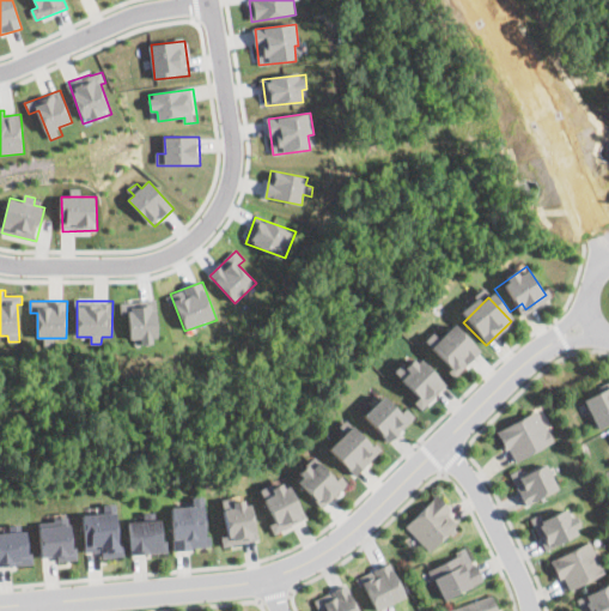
[(132,345),(158,345),(157,301),(121,302),(122,314),(131,314),(132,345)]
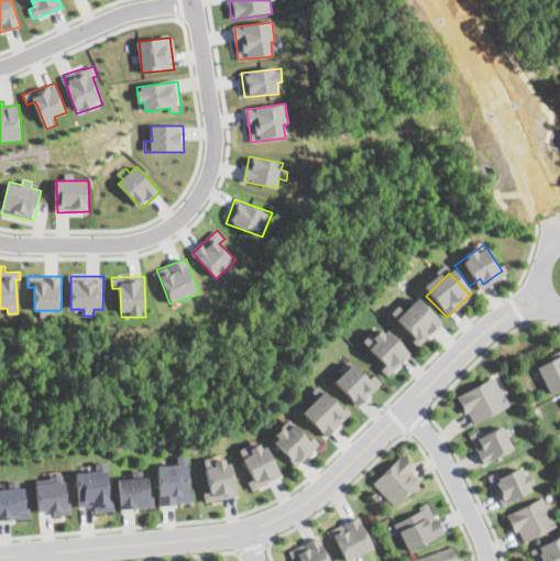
[(394,322),(417,348),(445,323),(421,297),(394,322)]
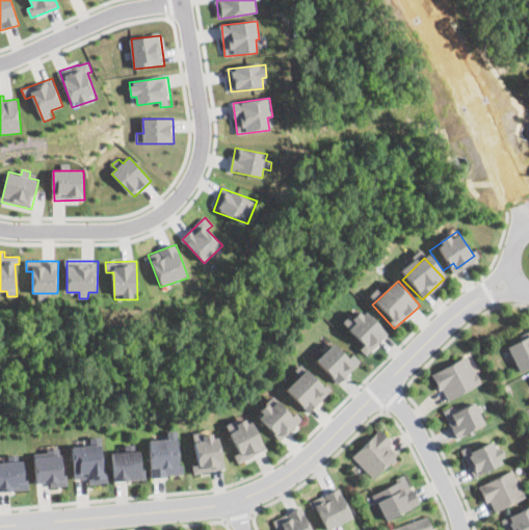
[(389,337),(362,309),(343,326),(370,354),(389,337)]
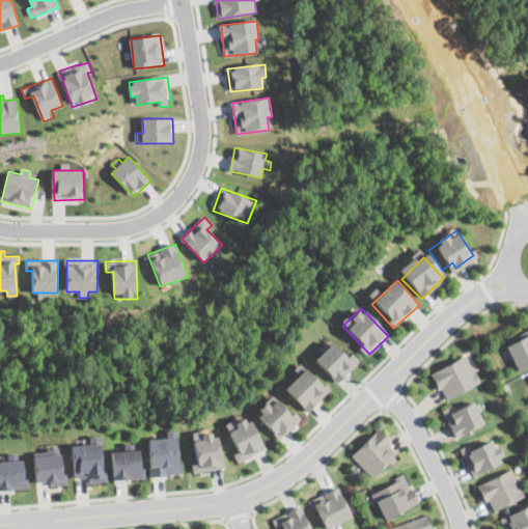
[(521,373),(527,369),(527,334),(506,346),(521,373)]
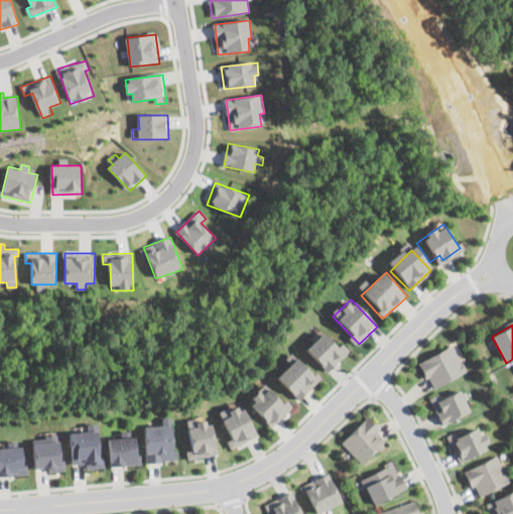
[(330,373),(348,355),(326,333),(307,351),(330,373)]
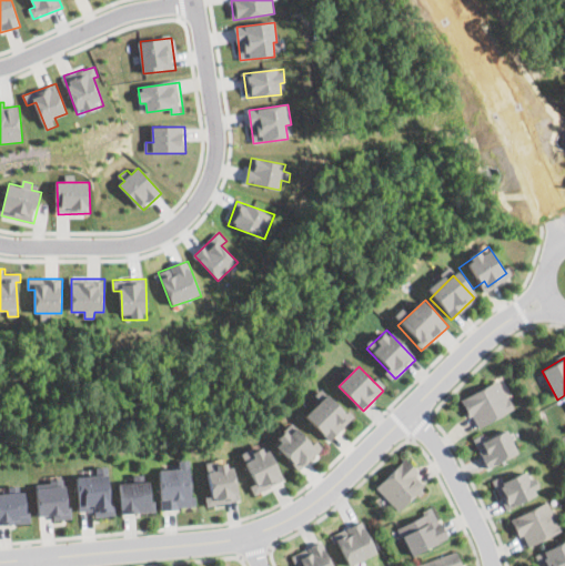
[(478,432),(515,411),(500,383),(463,404),(478,432)]
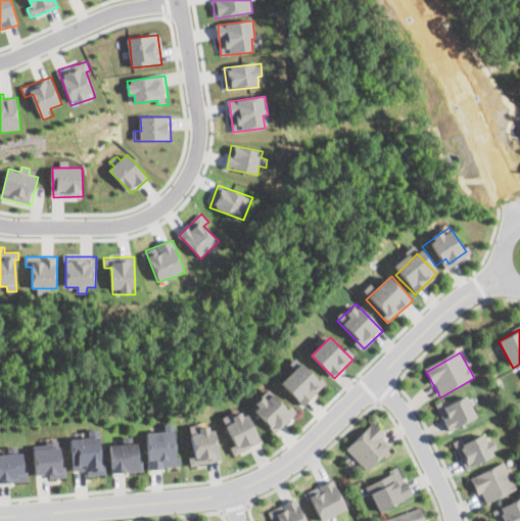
[(305,408),(326,387),(300,363),(280,383),(305,408)]
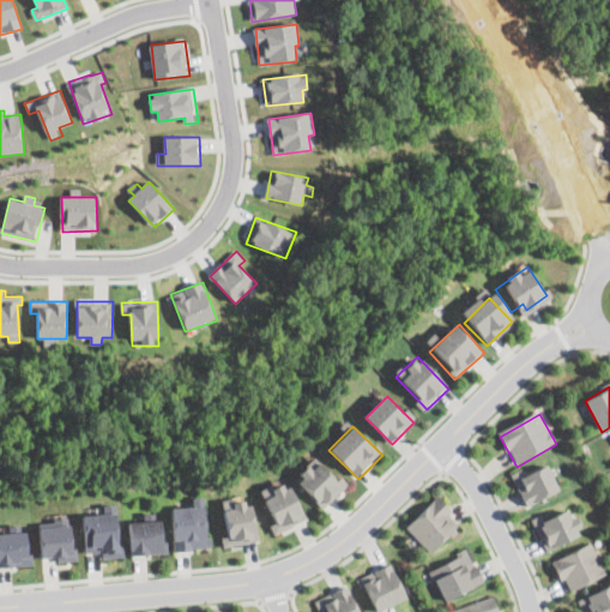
[(346,490),(315,459),(295,479),(326,510),(346,490)]
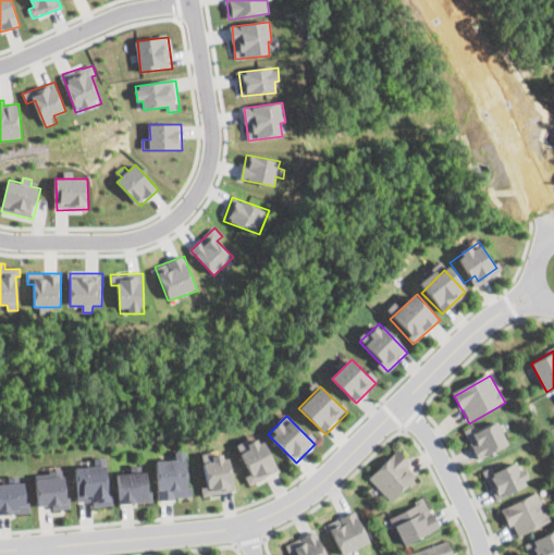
[(480,461),(511,447),(500,422),(468,436),(480,461)]
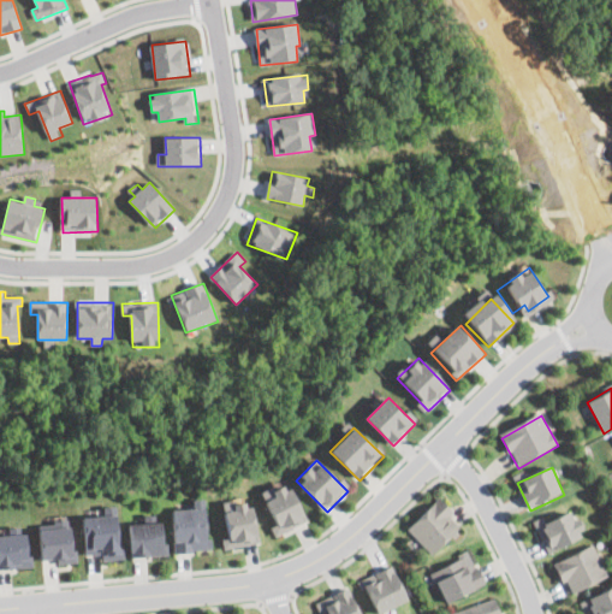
[(262,494),(279,536),(308,524),(290,482),(262,494)]
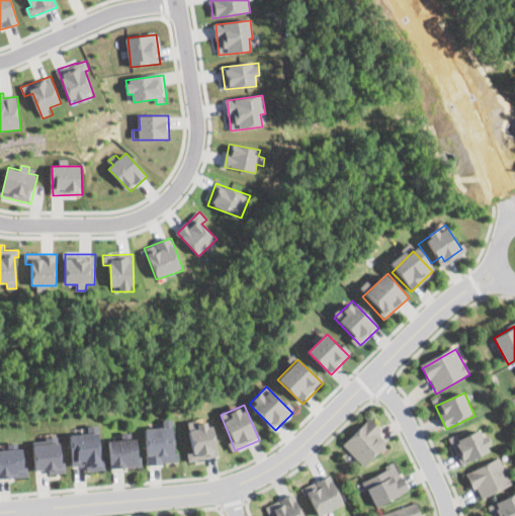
[(212,421),(188,424),(192,460),(218,456),(212,421)]
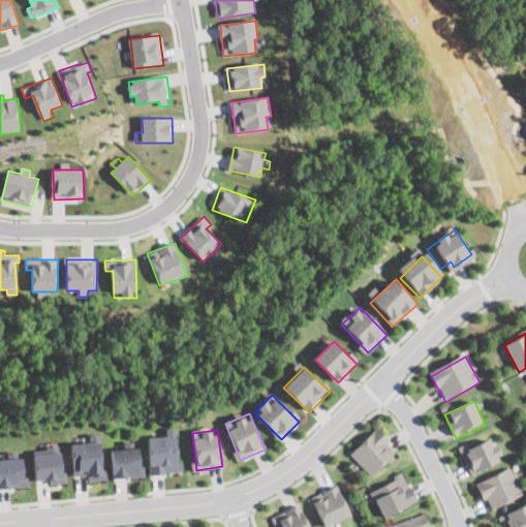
[(388,446),(392,443),(379,430),(351,457),(372,478),(397,456),(388,446)]
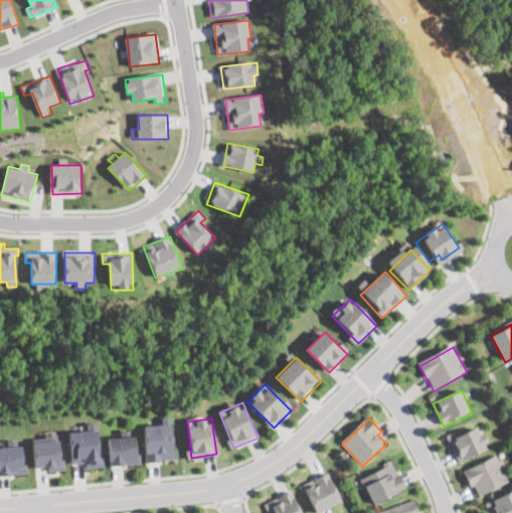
[(105,457),(106,468),(88,469),(87,464),(72,465),(70,434),(89,432),(88,424),(98,423),(101,457),(105,457)]
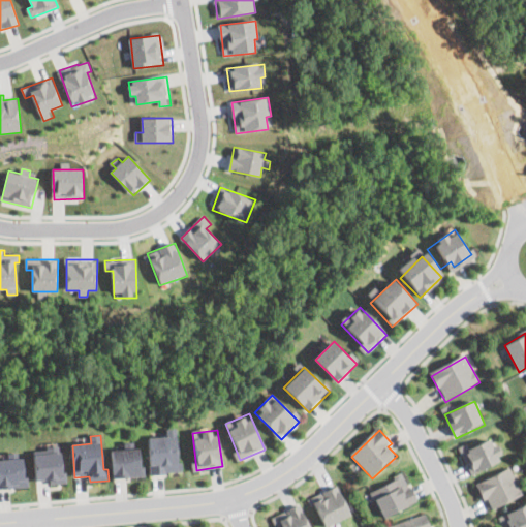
[(149,439),(152,475),(181,473),(178,436),(149,439)]
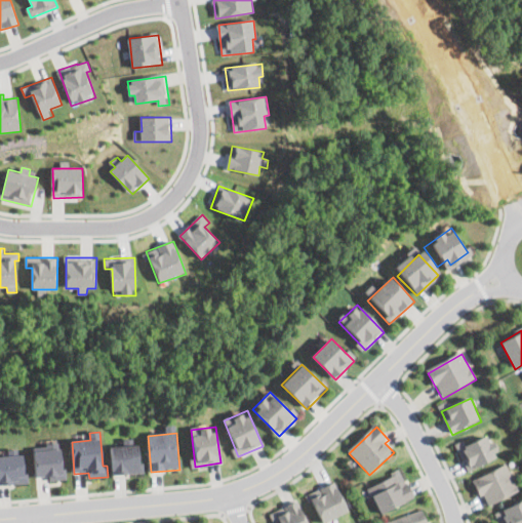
[(472,473),(500,456),(487,434),(458,451),(472,473)]
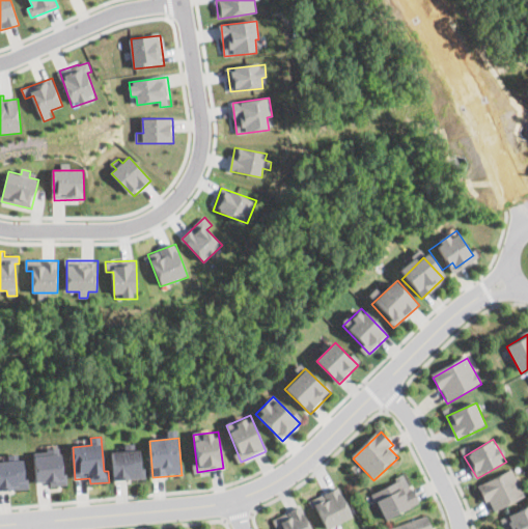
[(34,454),(37,483),(51,482),(51,486),(68,485),(67,474),(63,474),(60,448),(47,450),(48,452),(34,454)]
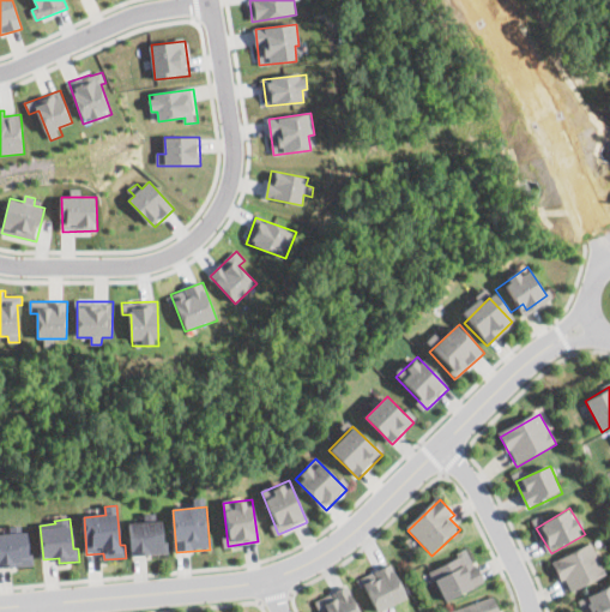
[(134,558),(167,553),(162,522),(130,526),(134,558)]
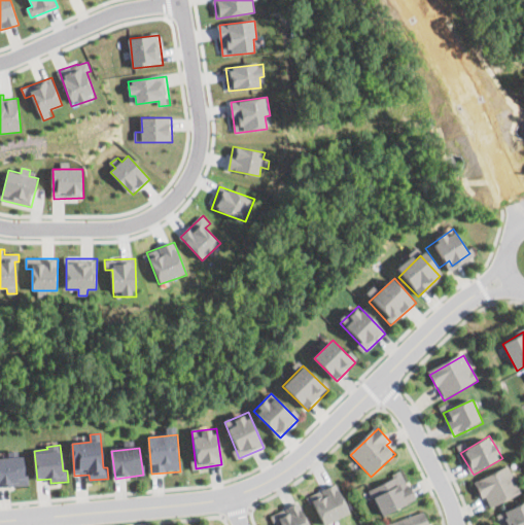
[(0,458),(0,487),(30,485),(29,476),(25,476),(23,457),(19,457),(19,452),(9,452),(9,458),(0,458)]
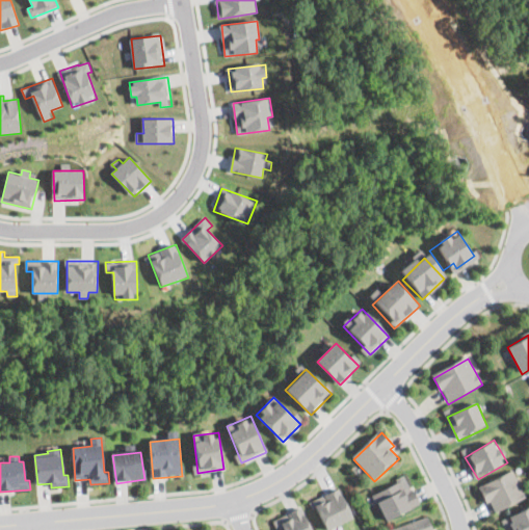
[(481,488),(494,515),(528,500),(514,472),(481,488)]
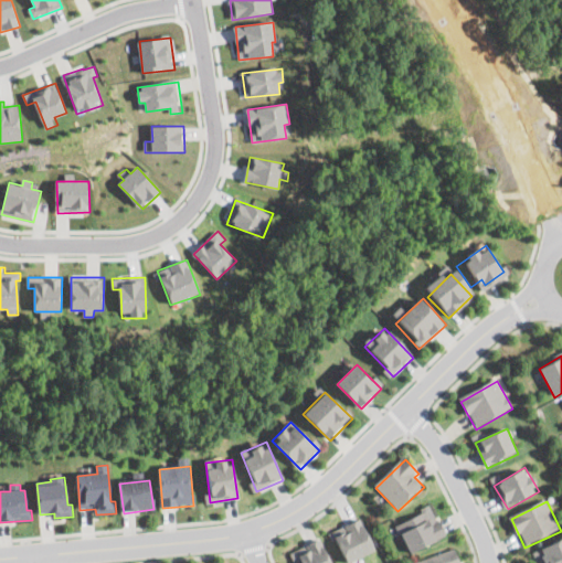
[(434,509),(398,526),(412,555),(448,538),(434,509)]
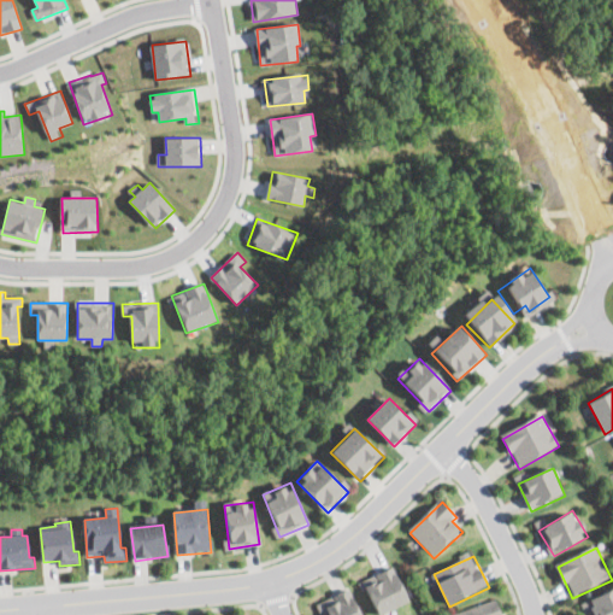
[(363,584),(377,614),(388,614),(412,603),(395,568),(363,584)]
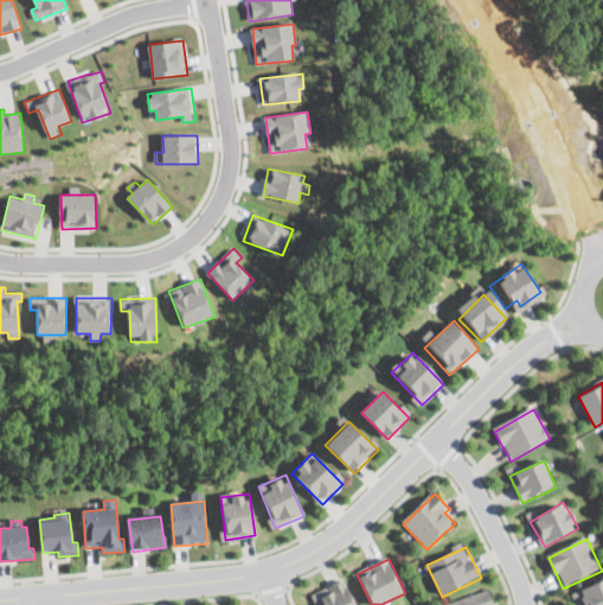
[(318,593),(321,604),(355,604),(347,581),(318,593)]
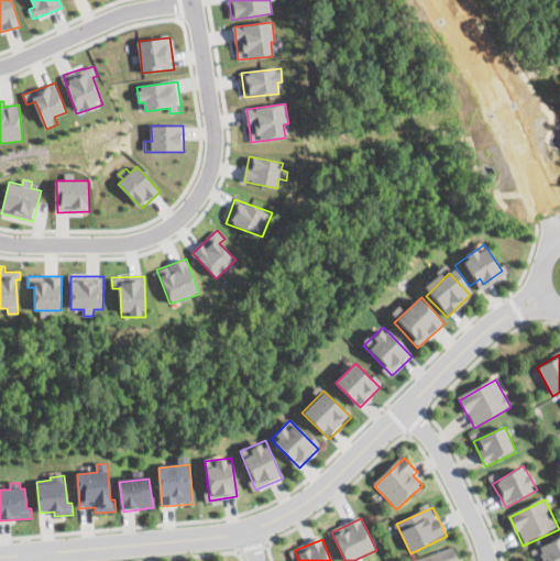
[(559,560),(559,539),(534,552),(537,560),(559,560)]
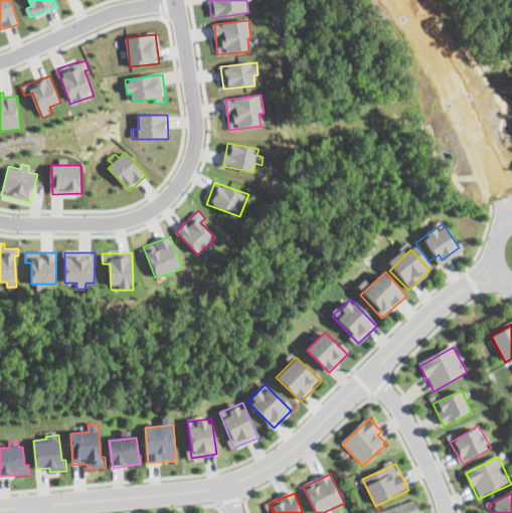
[(418,512),(415,503),(386,512),(418,512)]
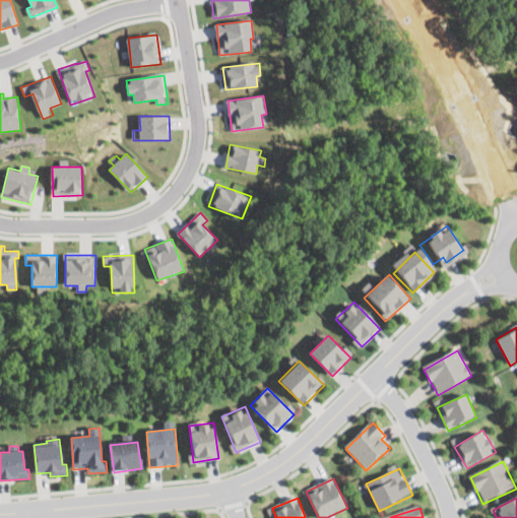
All buildings are outlined.
